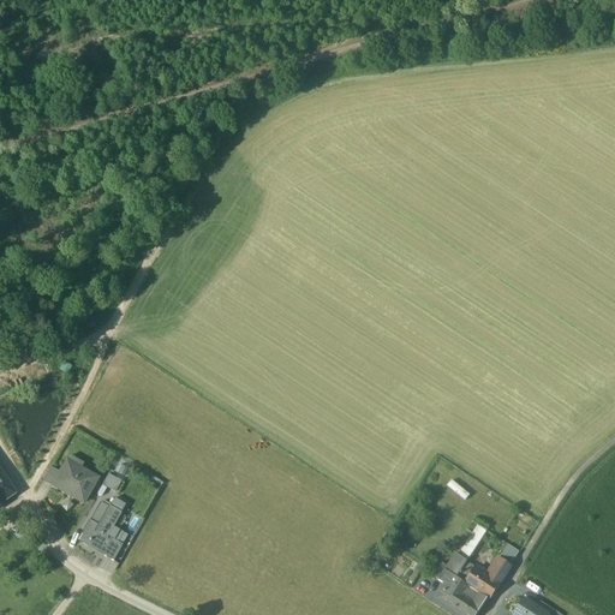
[(96,481),(66,464),(60,475),(53,488),(83,505),(96,481)]
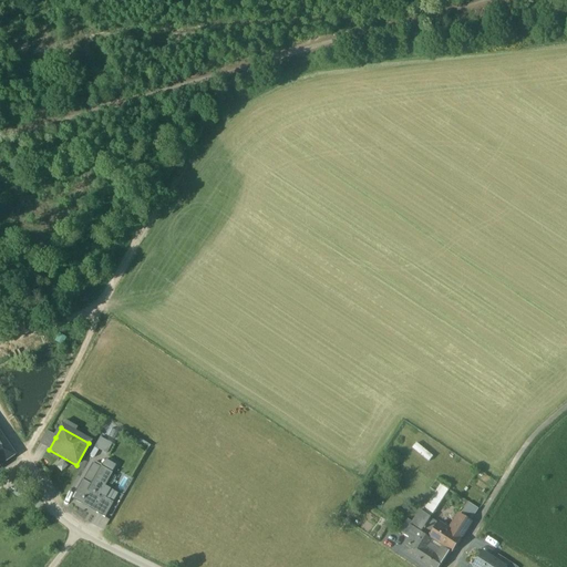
[(47,433),(40,444),(49,450),(55,437),(47,433)]
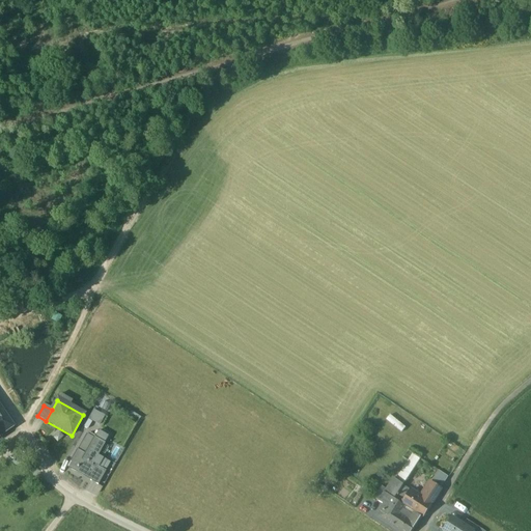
[(14,427),(0,408),(0,426),(4,432),(14,427)]
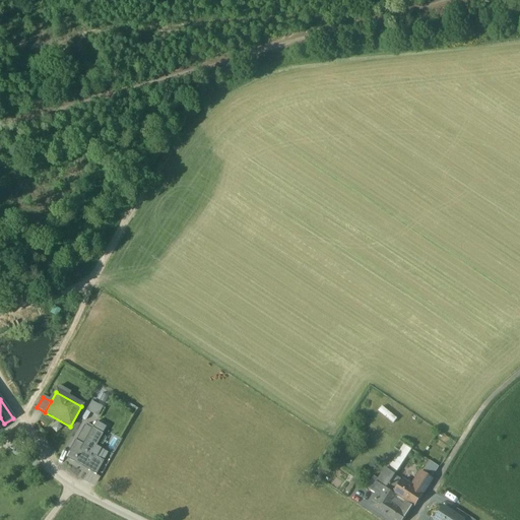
[(86,409),(98,415),(103,406),(91,400),(86,409)]
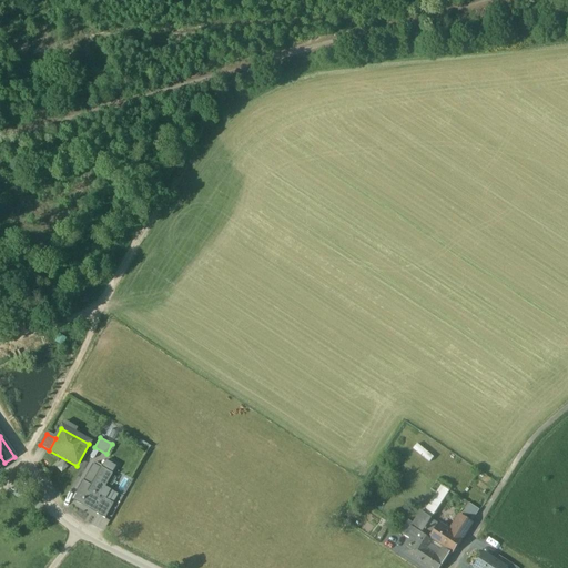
[(430,462),(435,456),(417,444),(413,449),(430,462)]
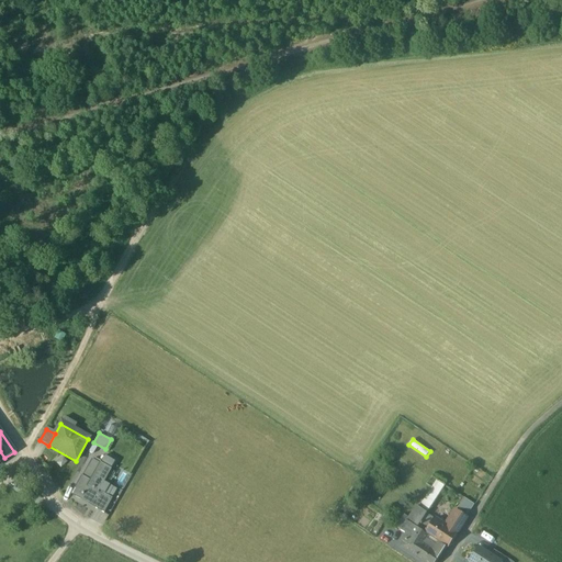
[(110,470),(92,459),(71,495),(88,504),(89,501),(98,506),(103,495),(97,492),(110,470)]
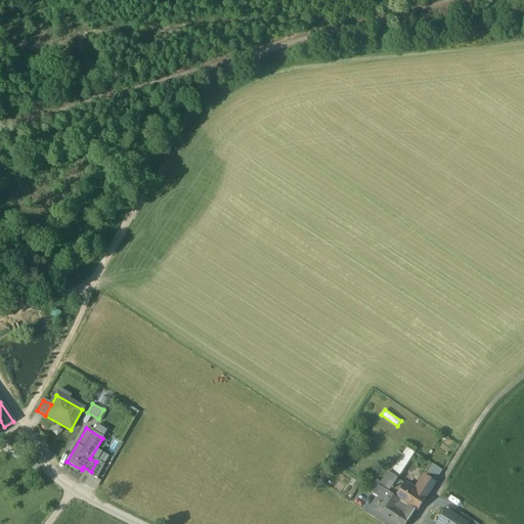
[(405,441),(397,452),(403,456),(392,475),(398,479),(398,480),(416,453),(416,452),(418,449),(405,441)]
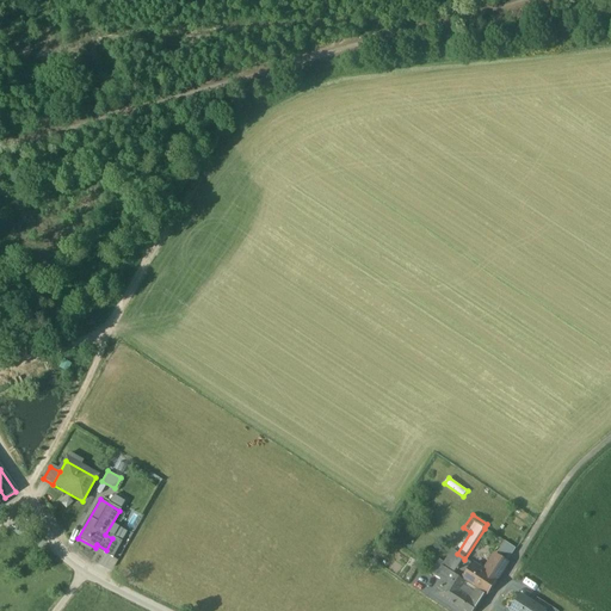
[(122,542),(113,537),(112,538),(106,550),(105,553),(104,554),(112,559),(122,542)]
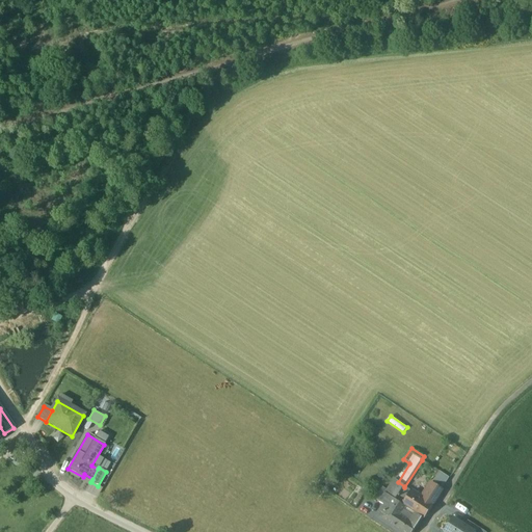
[(439,471),(432,482),(444,487),(449,476),(439,471)]
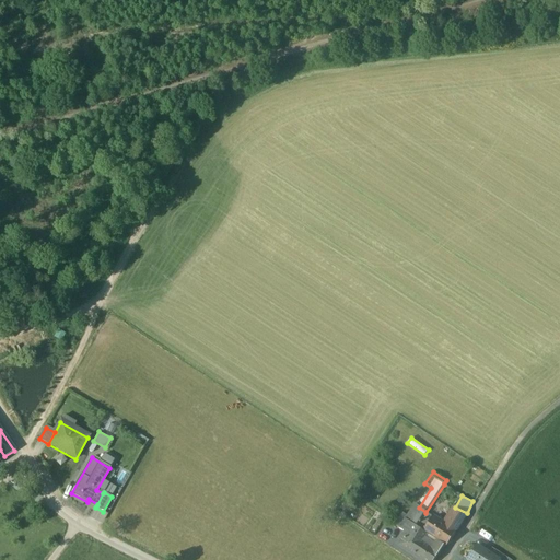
[(416,505),(399,529),(408,535),(409,533),(413,525),(416,526),(426,513),(426,512),(419,508),(416,505)]
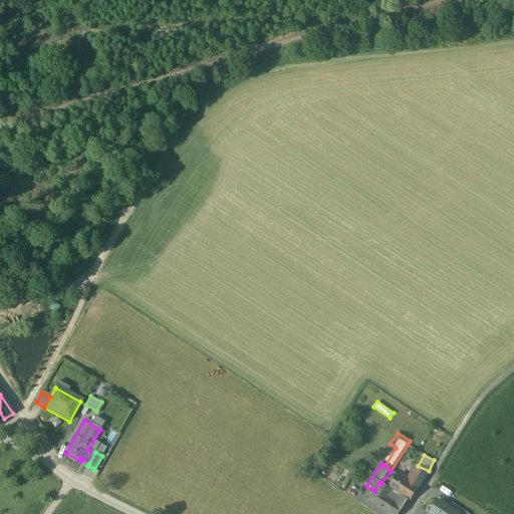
[(417,467),(407,482),(418,489),(428,474),(417,467)]
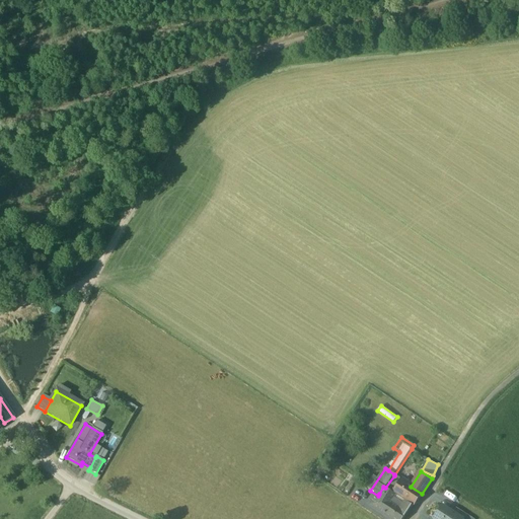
[(394,475),(385,488),(392,493),(393,492),(401,480),(401,479),(394,475)]
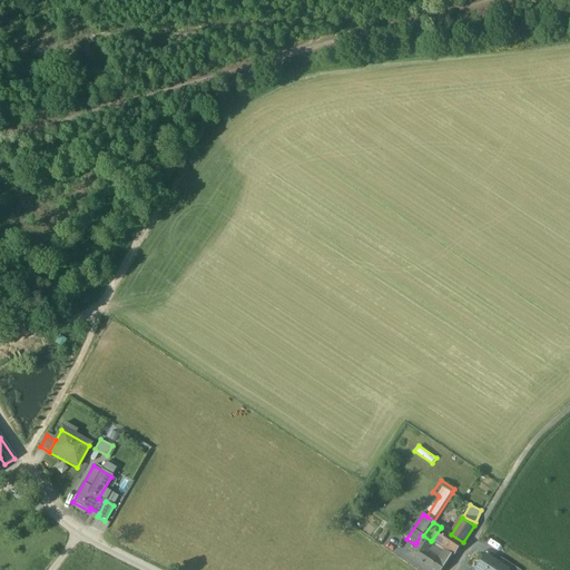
[(441,528),(432,540),(439,546),(448,532),(441,528)]
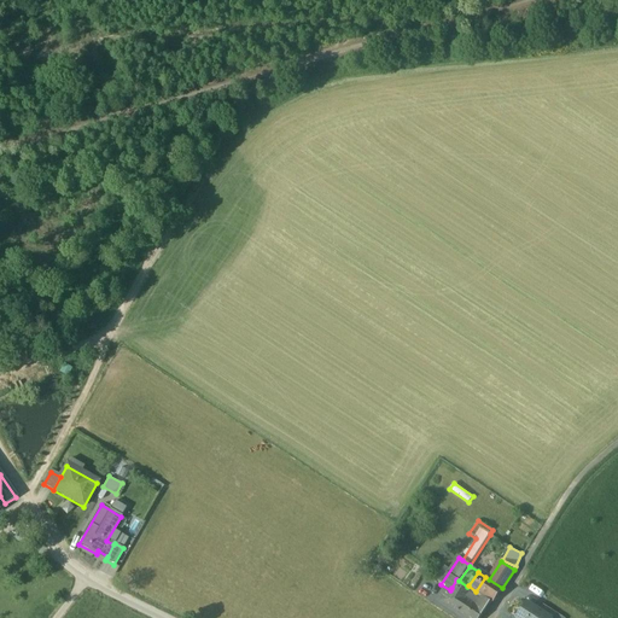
[(485,577),(476,592),(493,602),(502,588),(489,579),(485,577)]
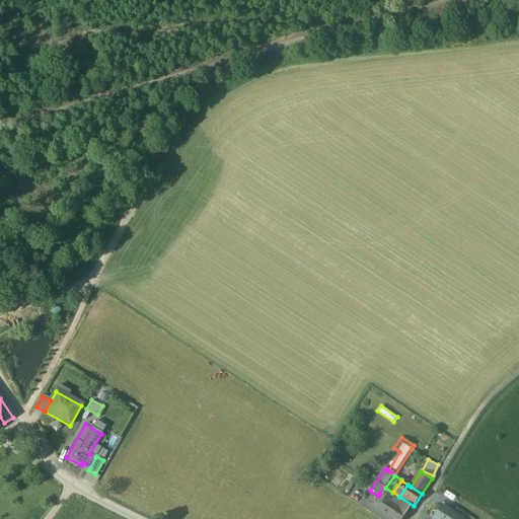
[(385,488),(383,487),(379,494),(393,503),(386,514),(393,518),(402,518),(412,506),(392,493),(385,488)]
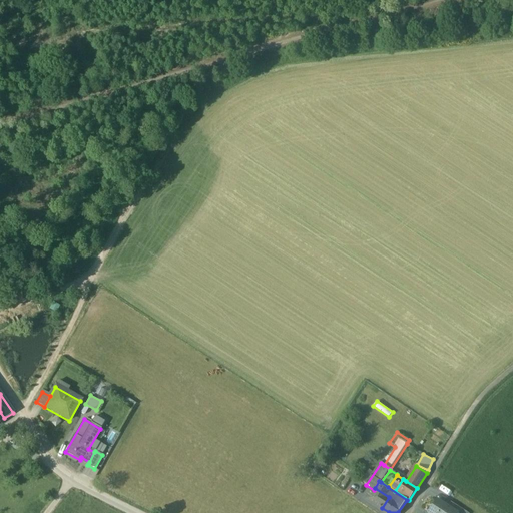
[(389,497),(375,488),(374,490),(368,499),(382,508),(389,497)]
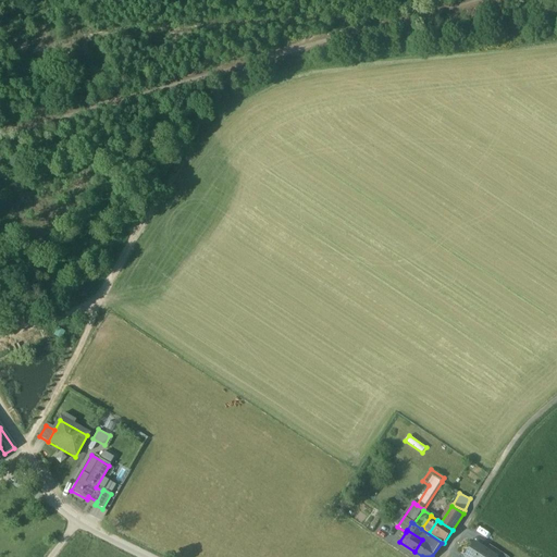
[(466,556),(494,556),(486,552),(474,544),(466,556)]
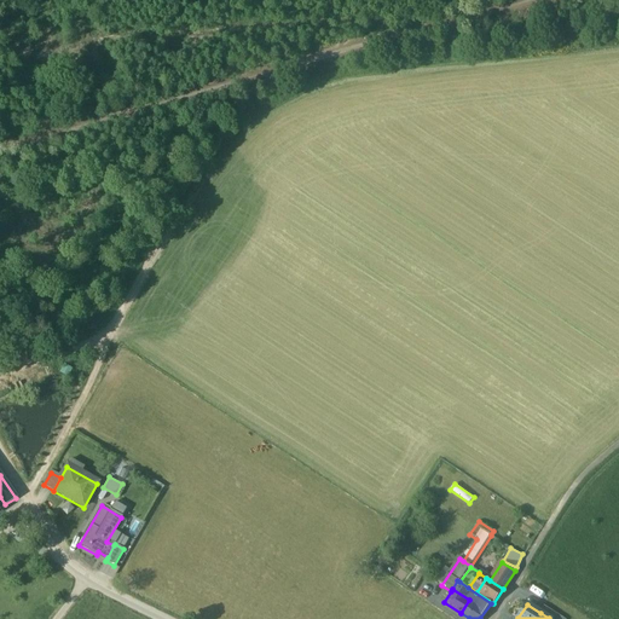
[(545,607),(541,613),(550,618),(560,618),(561,618),(545,607)]
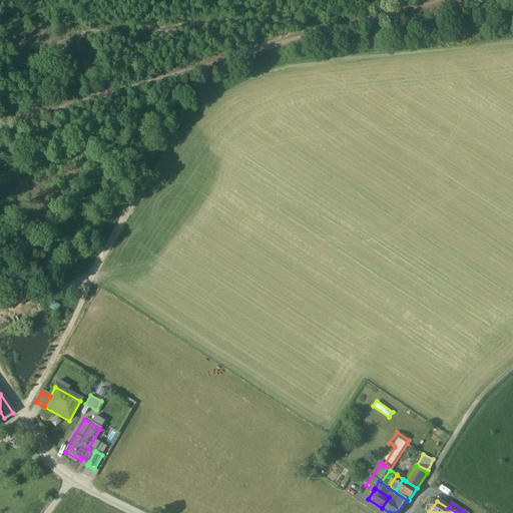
All buildings are outlined.
